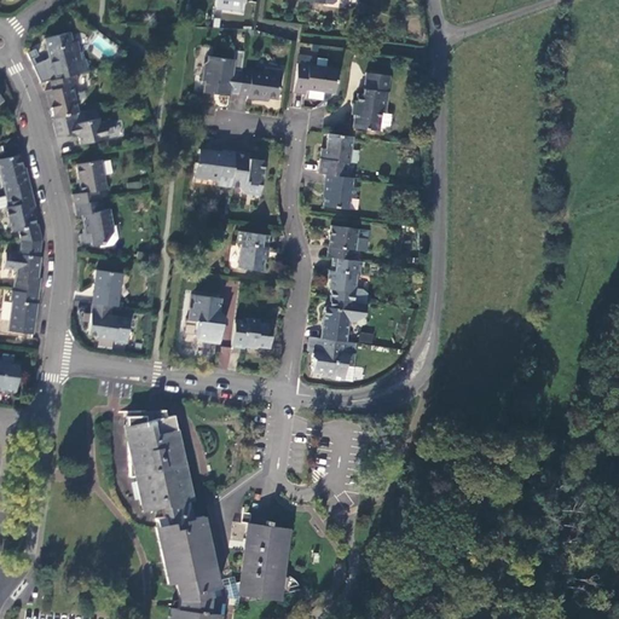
[(75,73),(87,69),(85,58),(76,59),(69,30),(44,36),(53,77),(75,73)]
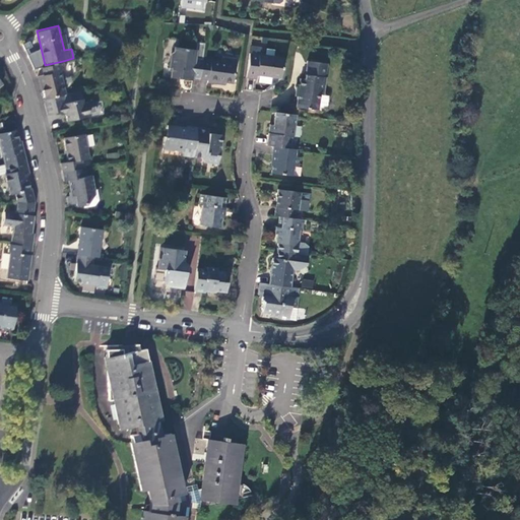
[(201,61),(204,42),(196,41),(195,49),(174,46),(173,50),(170,53),(169,66),(171,67),(170,76),(191,78),(192,76),(199,77),(201,61)]
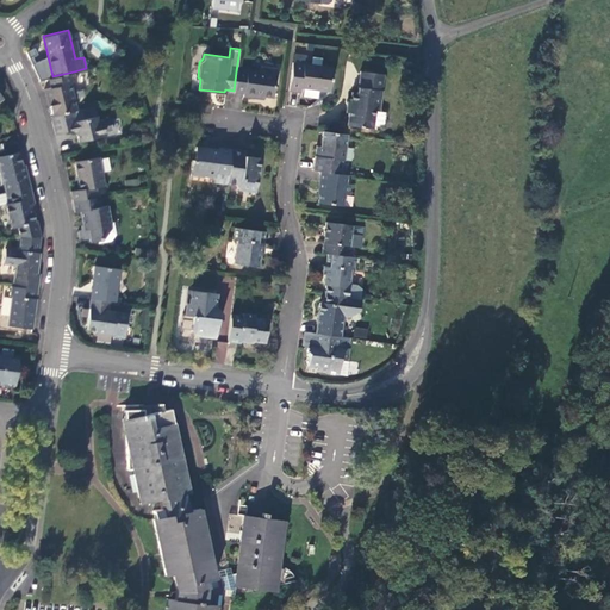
[(293,51),(292,61),(288,91),(300,92),(302,86),(329,89),(331,66),(305,62),(306,54),(293,51)]
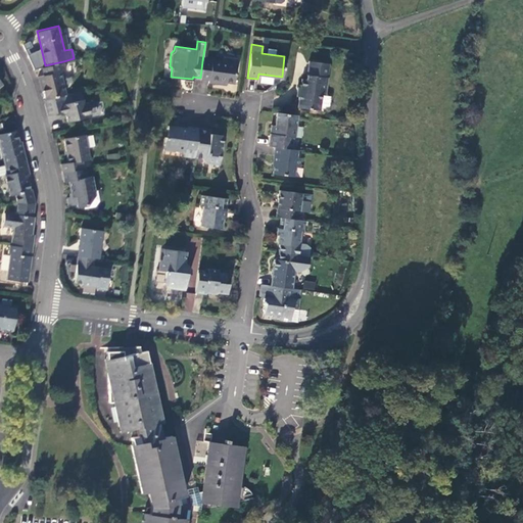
[(223,57),(222,64),(235,65),(236,59),(223,57)]
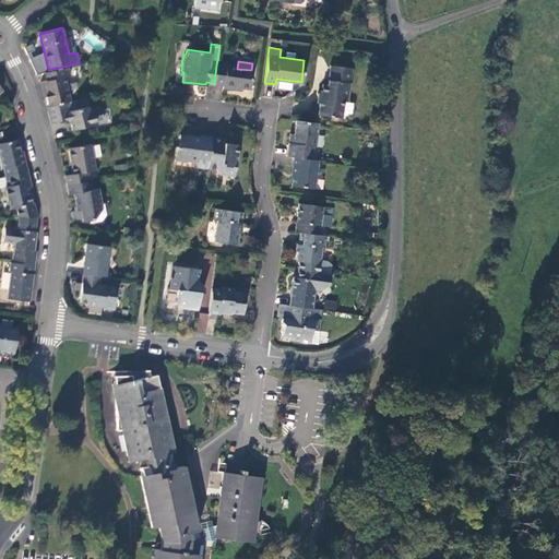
[(347,102),(352,68),(330,63),(328,84),(322,84),(321,93),(318,93),(317,103),(319,103),(318,114),(342,117),(344,100),(347,102)]
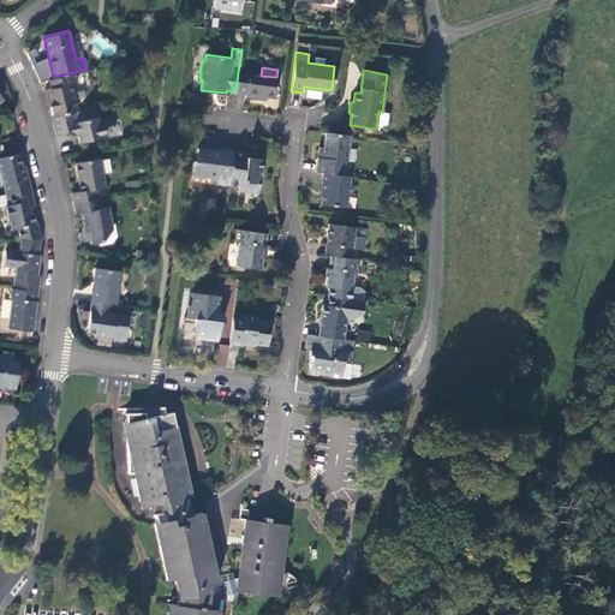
[(52,87),(43,89),(46,99),(48,99),(52,115),(59,114),(77,109),(71,84),(77,82),(75,72),(53,77),(49,77),(52,87)]
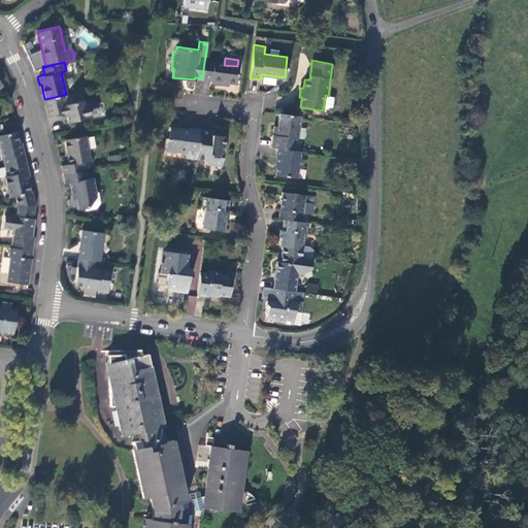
[(224,65),(204,62),(202,78),(210,79),(210,83),(220,84),(221,80),(227,81),(235,83),(237,66),(224,65)]
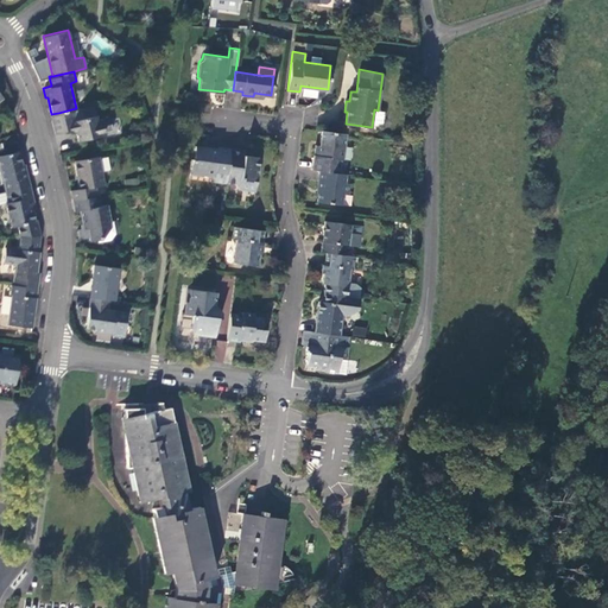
[(96,120),(93,105),(76,108),(58,113),(51,114),(50,115),(54,133),(71,128),(71,131),(75,131),(77,140),(101,135),(100,132),(111,130),(107,118),(96,120)]
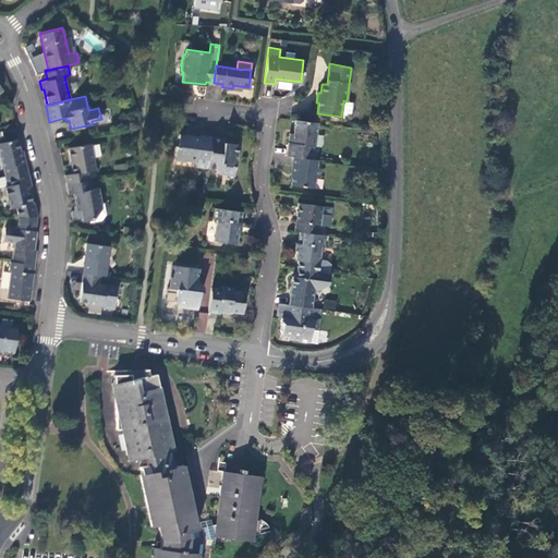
[(315,147),(317,123),(294,120),(292,134),(289,133),(286,156),(292,157),(311,159),(313,146),(315,147)]
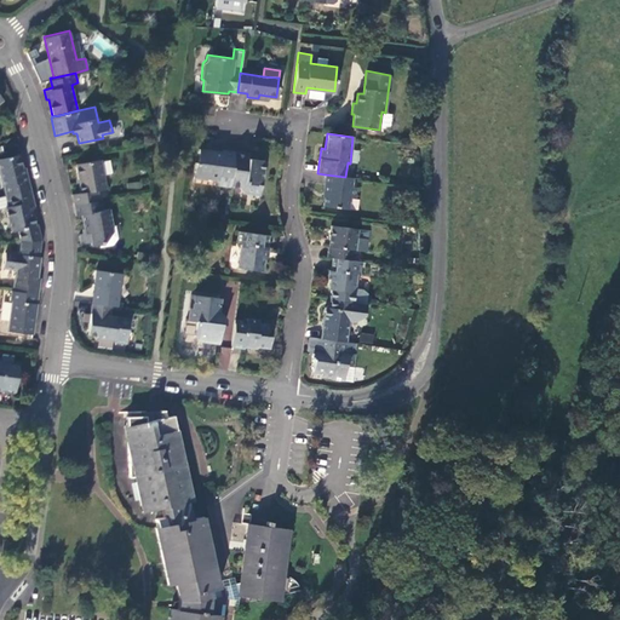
[(235,151),(222,150),(222,153),(199,149),(197,162),(195,162),(193,176),(207,178),(207,179),(217,181),(217,185),(230,188),(230,185),(234,161),(235,151)]
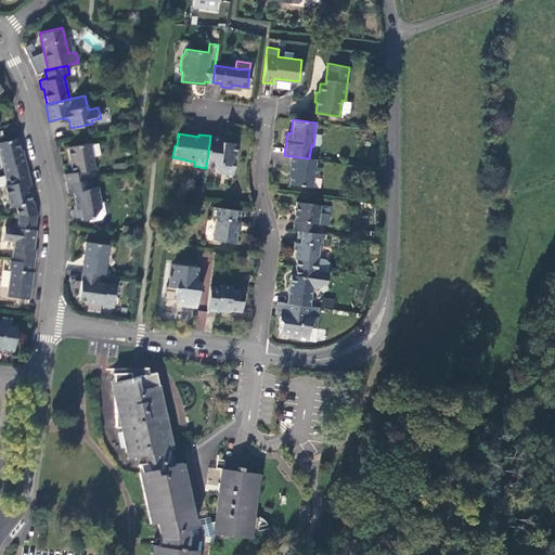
[(222,138),(210,136),(209,144),(206,166),(214,168),(219,173),(233,176),(236,144),(221,142),(222,138)]
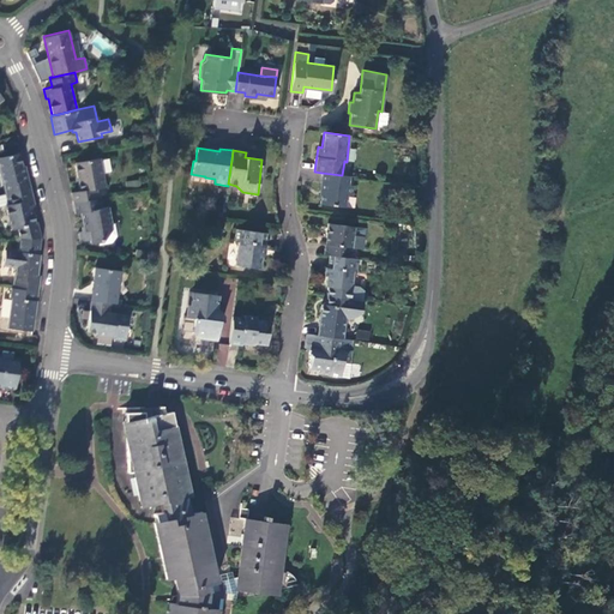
[(30,190),(24,168),(22,168),(18,154),(0,158),(0,170),(6,196),(8,194),(30,190)]
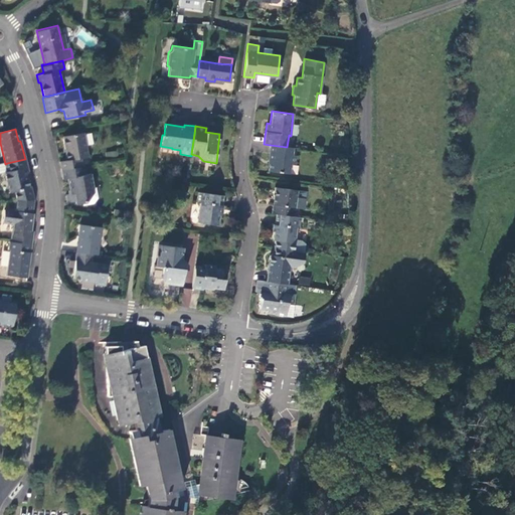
[(67,169),(82,166),(80,158),(88,157),(83,133),(62,137),(67,160),(60,161),(62,170),(67,169)]
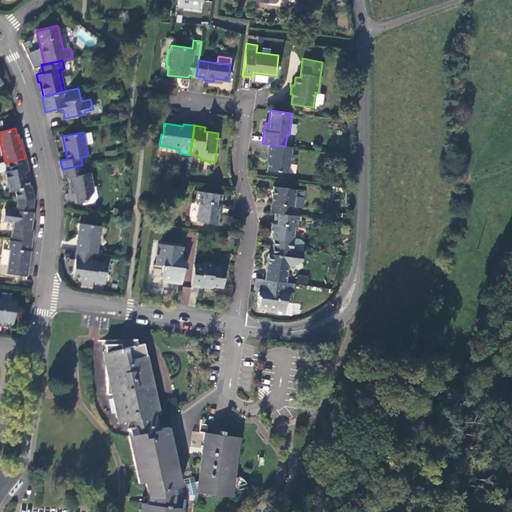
[(290,155),(290,147),(285,146),(268,144),(266,161),(268,161),(267,170),(287,173),(289,163),(292,164),(293,155),(290,155)]
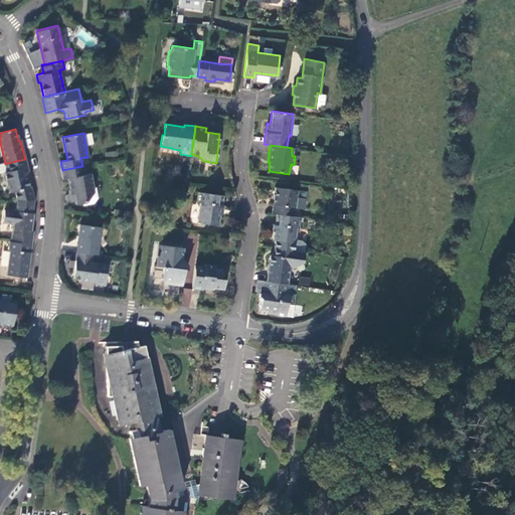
[(30,179),(25,159),(7,163),(9,172),(7,173),(12,193),(14,193),(16,202),(33,200),(30,188),(28,188),(26,179),(30,179)]
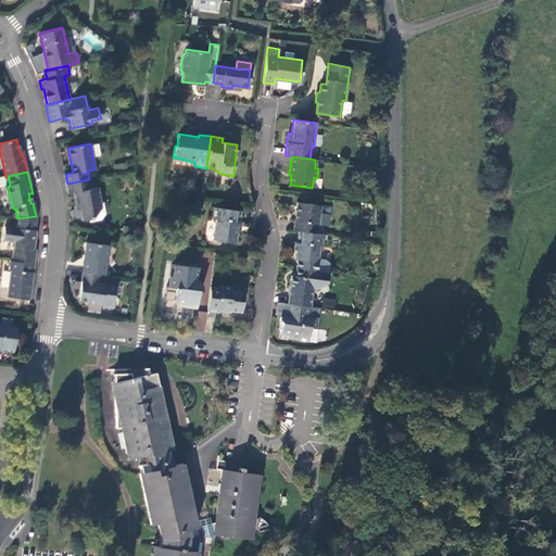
[(91,181),(89,179),(73,182),(67,184),(70,193),(70,198),(74,197),(76,210),(73,211),(74,219),(83,218),(83,219),(90,218),(91,218),(101,205),(100,202),(98,188),(92,189),(91,181)]
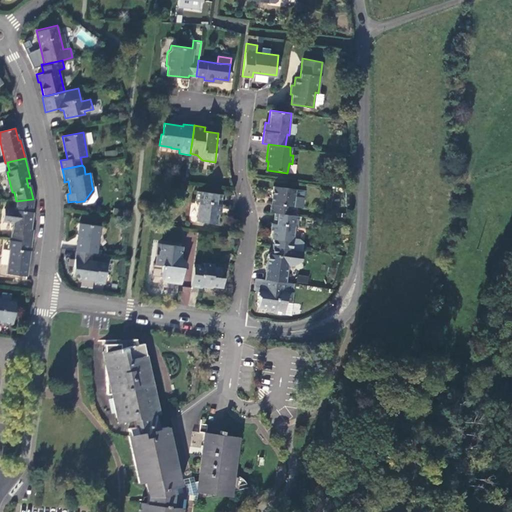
[(95,186),(92,186),(93,189),(84,201),(83,201),(84,204),(93,204),(97,197),(95,186)]
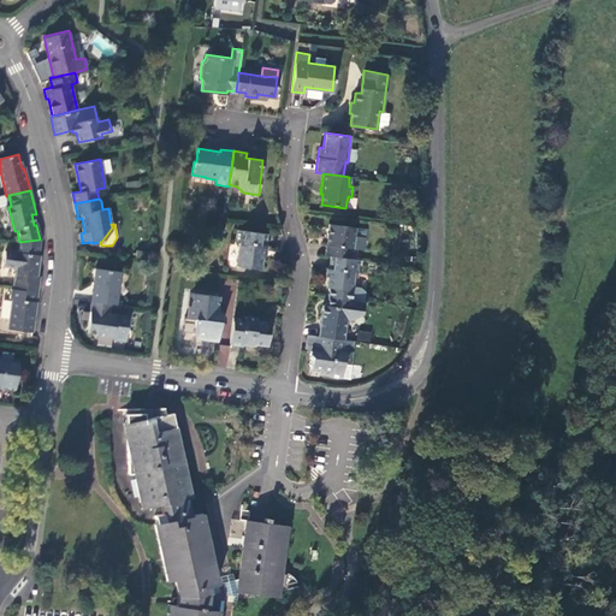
[(331,256),(353,259),(353,248),(354,248),(361,249),(363,235),(356,234),(356,229),(354,229),(355,226),(330,224),(325,255),(331,256)]
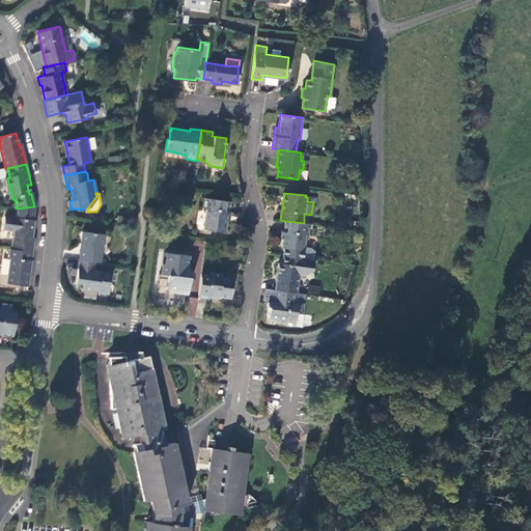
[(230,201),(204,198),(203,208),(205,210),(203,228),(224,231),(227,213),(228,213),(230,201)]
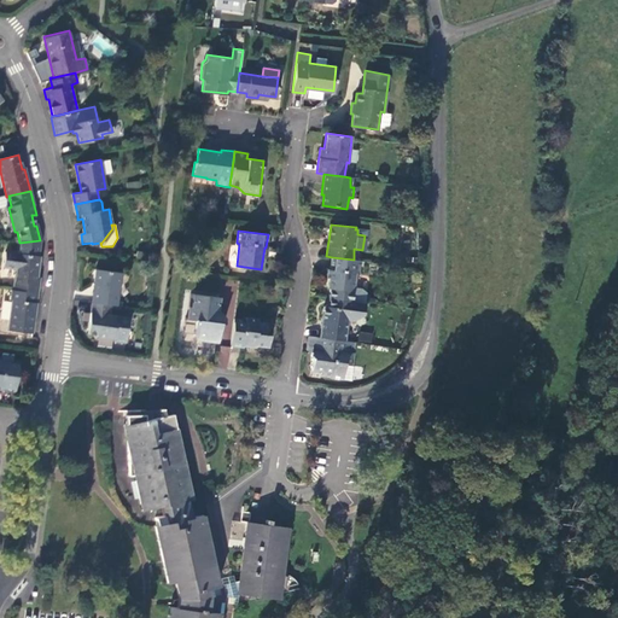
[(15,270),(12,291),(38,293),(40,279),(36,278),(40,257),(38,257),(40,240),(19,243),(18,255),(5,252),(3,269),(15,270)]
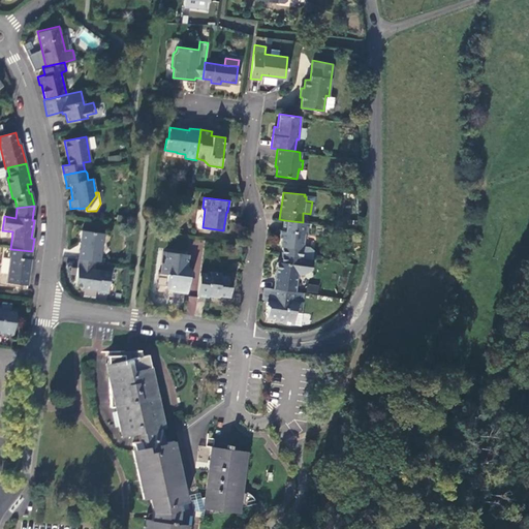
[(284,220),(280,246),(282,247),(281,254),(311,257),(311,251),(309,247),(303,246),(305,235),(307,235),(309,223),(303,222),(284,220)]
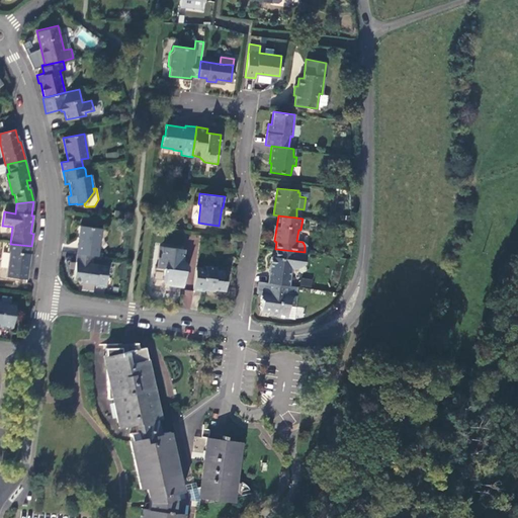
[(93,255),(97,255),(101,229),(80,226),(76,252),(77,253),(93,255)]
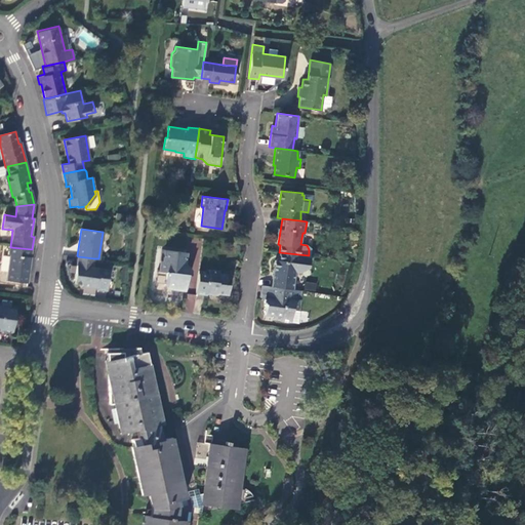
[(32,249),(10,247),(8,255),(10,256),(6,281),(27,284),(32,249)]
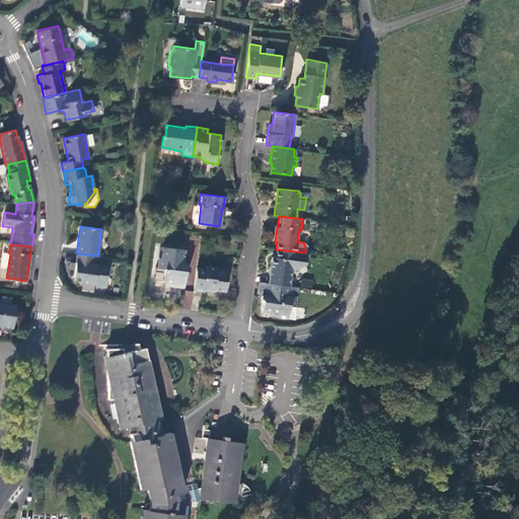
[(184,250),(160,247),(157,267),(166,268),(164,282),(166,285),(182,287),(184,272),(188,272),(190,262),(188,258),(182,258),(184,250)]
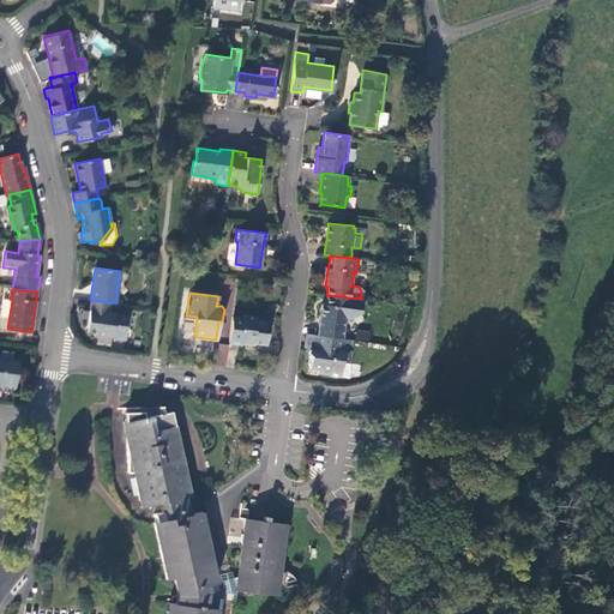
[(325,305),(320,304),(317,335),(342,337),(344,317),(350,318),(359,312),(361,299),(326,295),(325,305)]
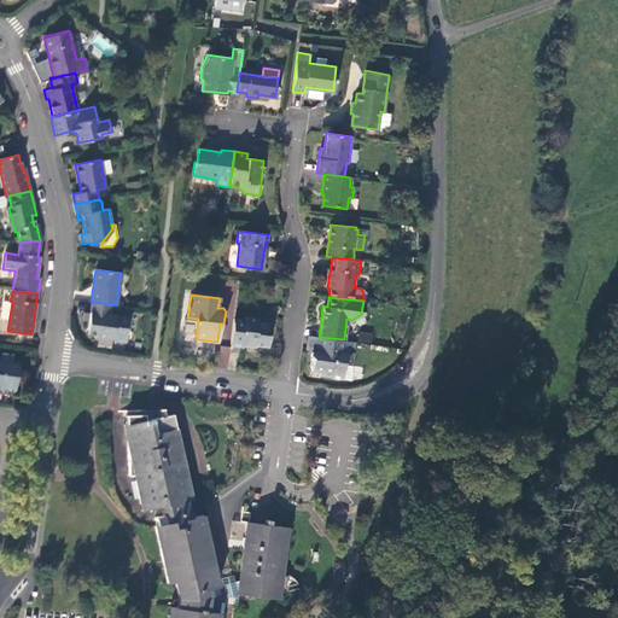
[(109,315),(111,304),(92,302),(89,313),(109,315)]
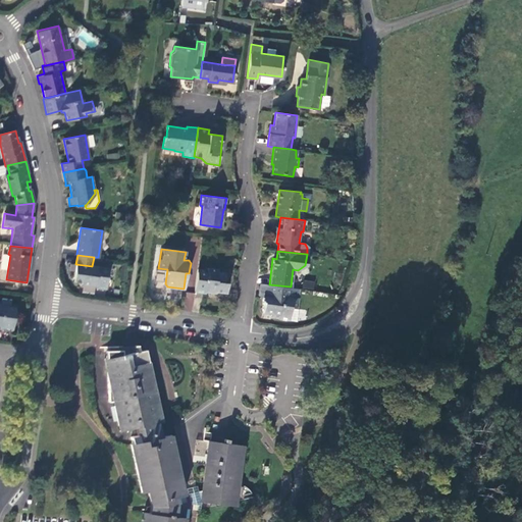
[(108,268),(92,266),(75,264),(73,278),(81,278),(81,282),(81,284),(95,285),(95,288),(106,289),(108,268)]
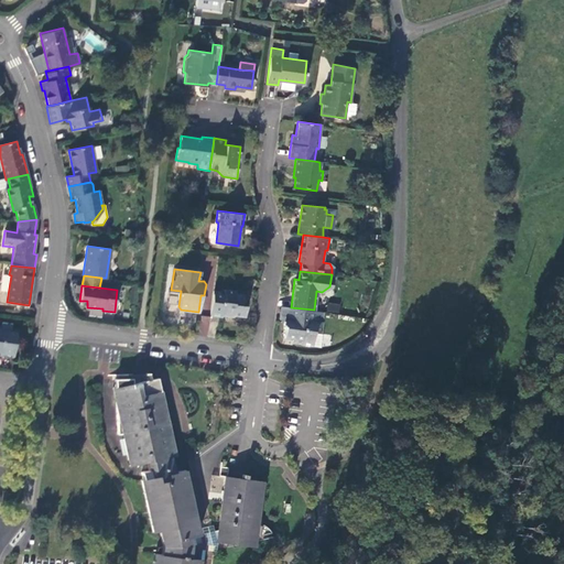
[(224,292),(213,291),(209,316),(221,318),(224,316),(232,317),(235,316),(245,317),(246,307),(242,306),(243,295),(235,293),(235,291),(224,290),(224,292)]
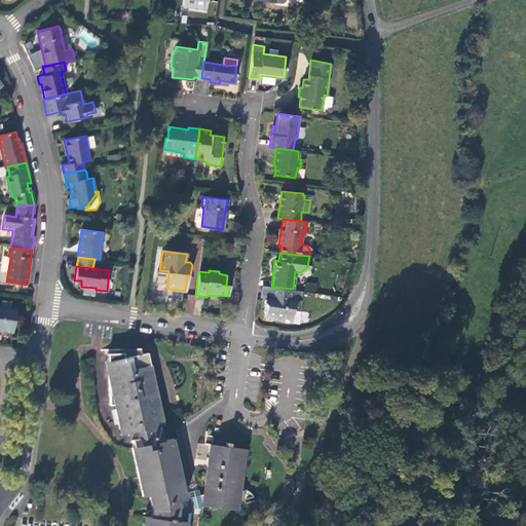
[(270,295),(271,287),(262,285),(261,294),(265,295),(270,295)]
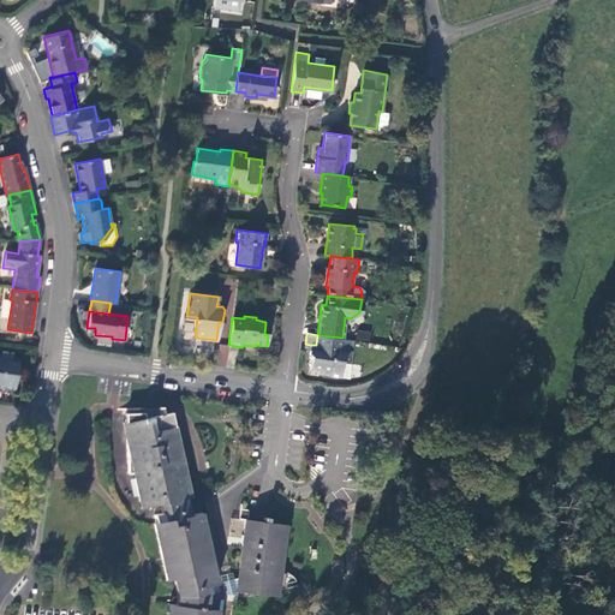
[(341,348),(342,338),(317,335),(316,345),(310,345),(309,351),(310,354),(309,369),(317,370),(317,371),(327,372),(327,376),(341,377),(342,363),(348,363),(350,350),(341,348)]
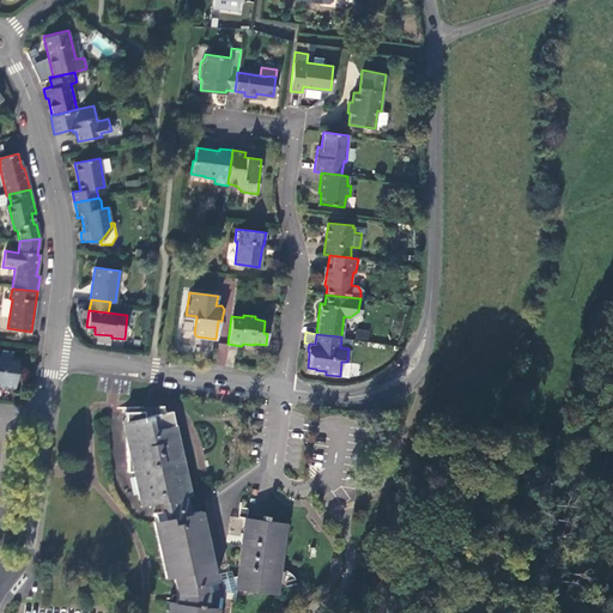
[(352,339),(341,337),(340,347),(349,349),(351,349),(352,339)]
